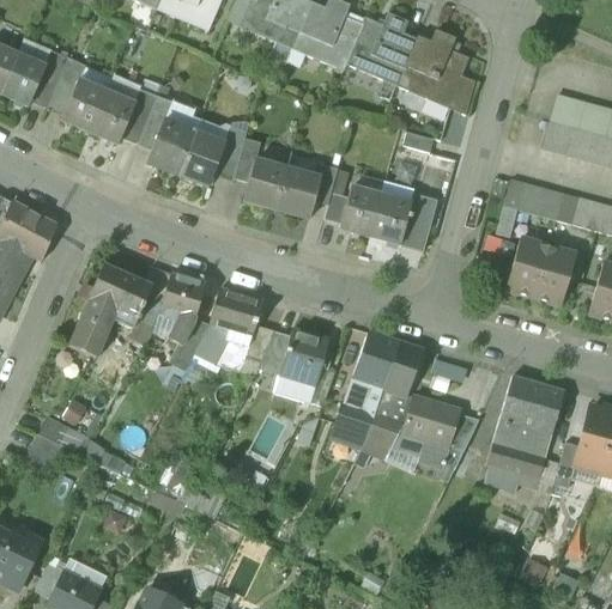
[(144,0),(143,4),(157,10),(161,0),(144,0)]
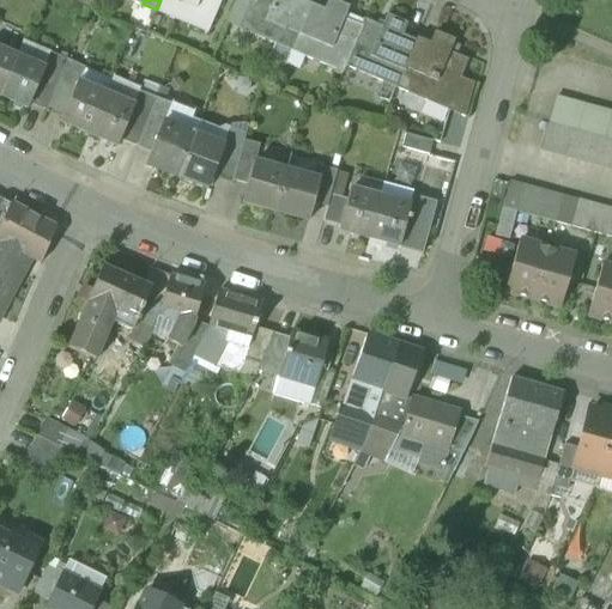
[(161,0),(157,10),(170,16),(176,0),(161,0)]
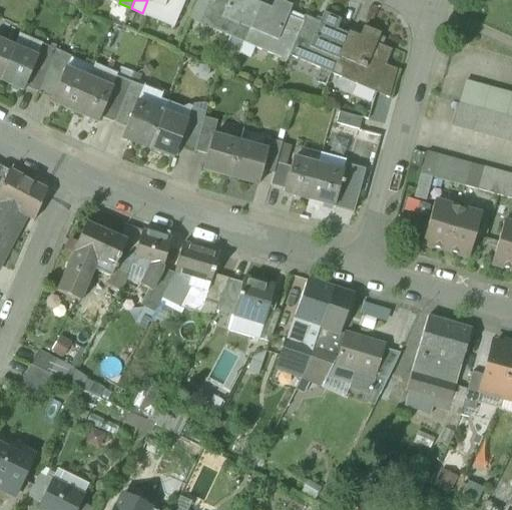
[(147,0),(142,13),(174,26),(185,0),(147,0)]
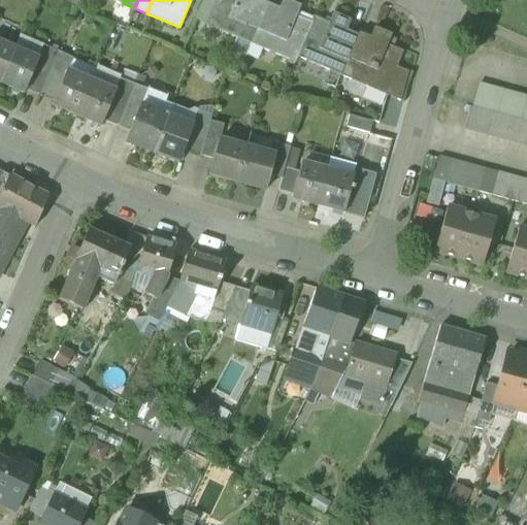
[(204,0),(197,18),(208,22),(218,0),(204,0)]
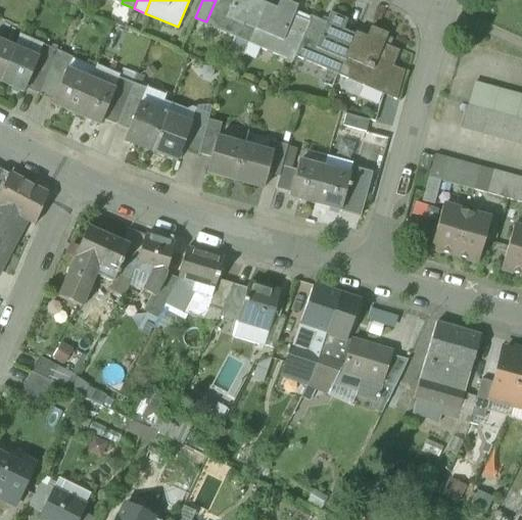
[(252,35),(255,28),(267,2),(263,0),(216,0),(206,21),(205,24),(239,38),(242,31),(252,35)]
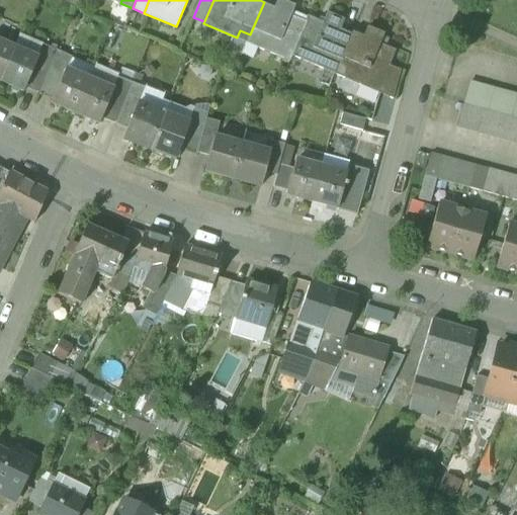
[(289,60),(292,54),(307,19),(293,14),(297,4),(287,0),(279,0),(276,7),(264,2),(253,27),(265,32),(259,47),(289,60)]
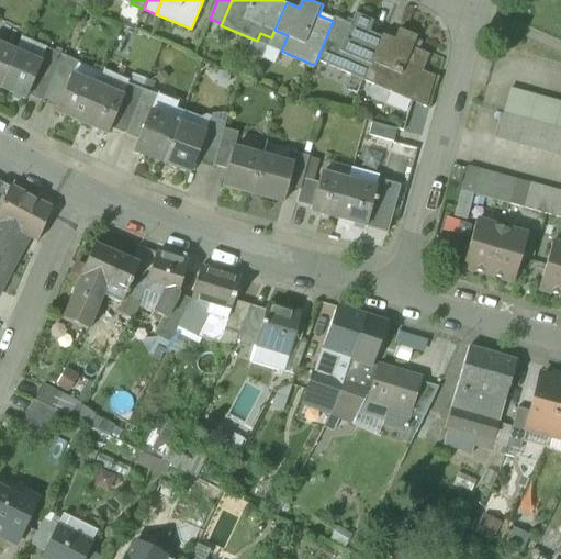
[(357,58),(370,64),(382,36),(370,31),(374,21),(356,13),(351,23),(335,15),(333,21),(317,58),(351,73),(357,58)]
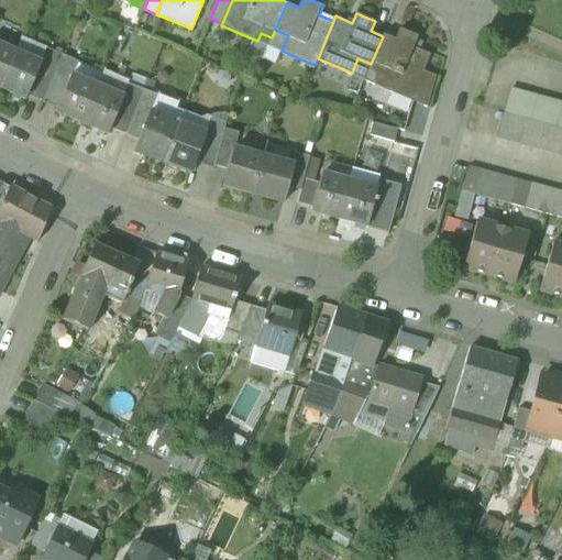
[(384,33),(383,36),(371,64),(365,77),(412,97),(425,68),(431,52),(415,45),(419,34),(399,26),(395,37),(384,33)]
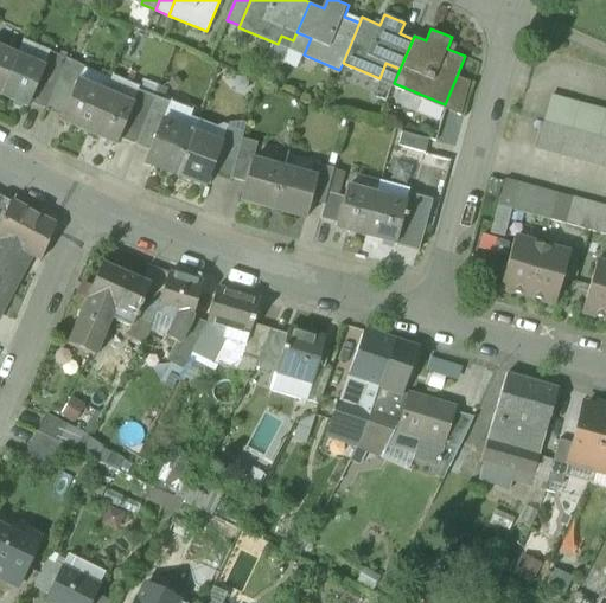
[(297,32),(293,40),(289,49),(304,55),(311,38),(297,32)]
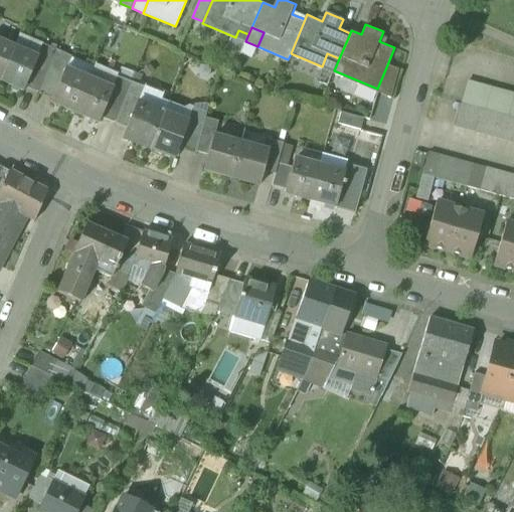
[(235,37),(245,41),(248,34),(238,30),(235,37)]
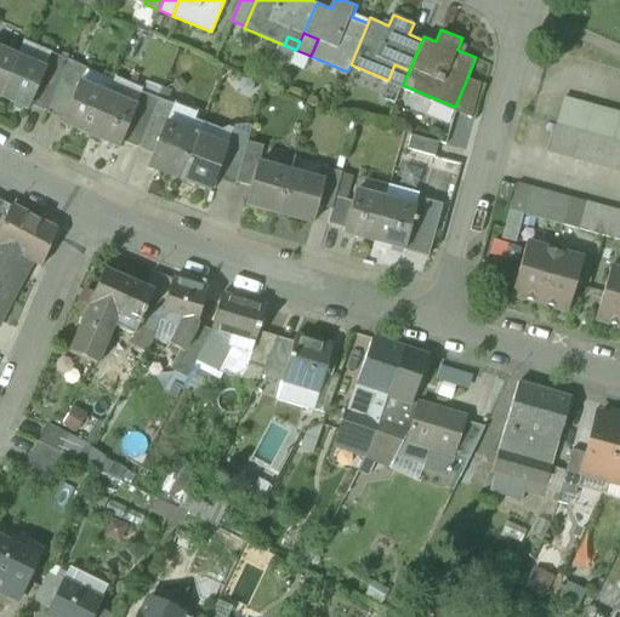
[(24,39),(17,55),(44,67),(50,50),(24,39)]
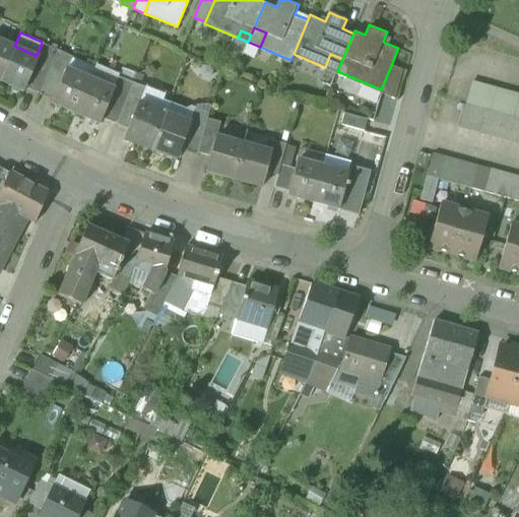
[(0,78),(14,46),(0,40),(0,78)]
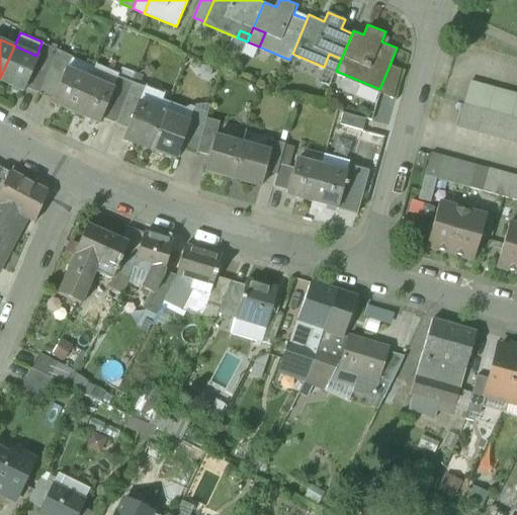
[(24,87),(38,93),(58,49),(41,41),(36,56),(37,56),(24,87)]
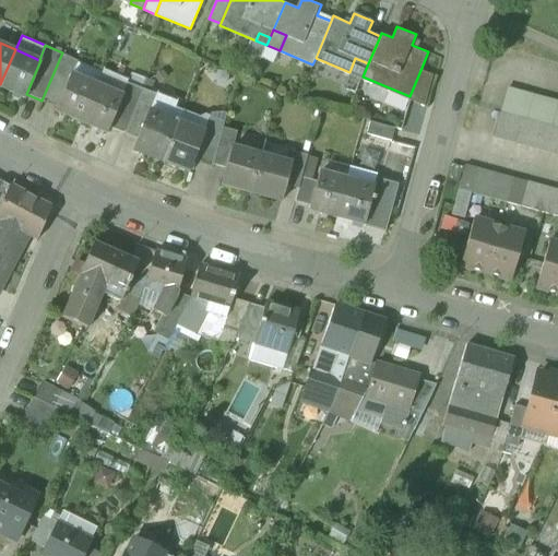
[(39,60),(15,49),(0,84),(0,86),(25,97),(26,94),(40,60),(39,60)]
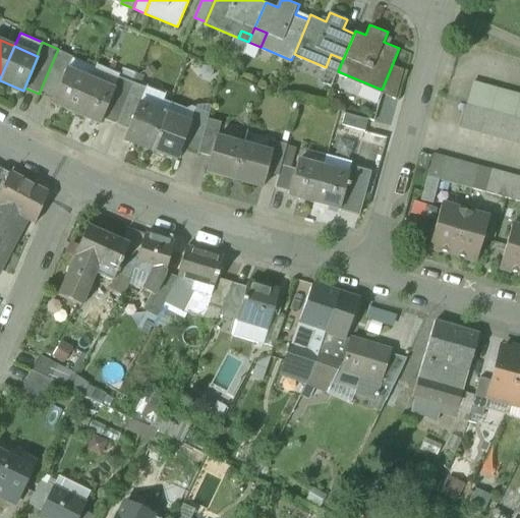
[(73,55),(58,49),(39,94),(52,99),(65,67),(67,68),(72,57),(73,55)]
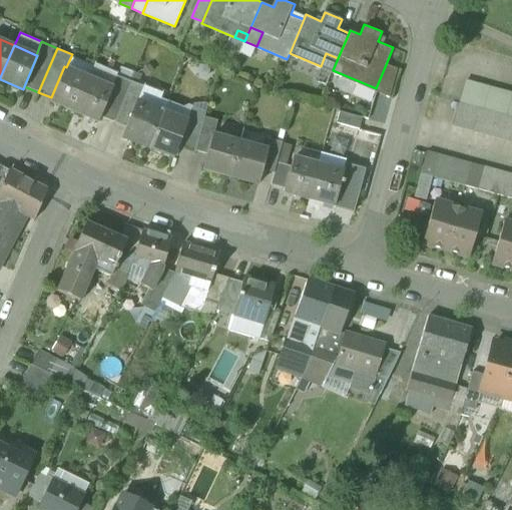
[(332,71),(333,70),(338,58),(326,53),(321,66),(332,71)]
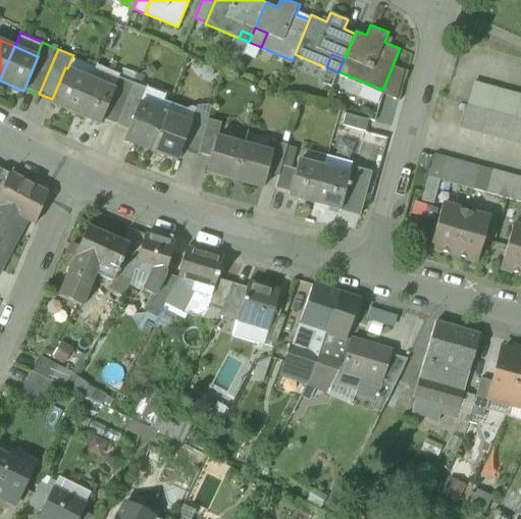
[(96,67),(72,57),(67,68),(91,79),(96,67)]
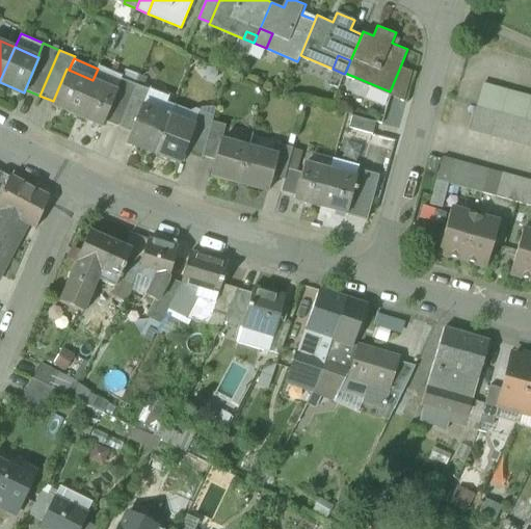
[(99,64),(98,69),(93,80),(116,89),(122,77),(123,74),(99,64)]
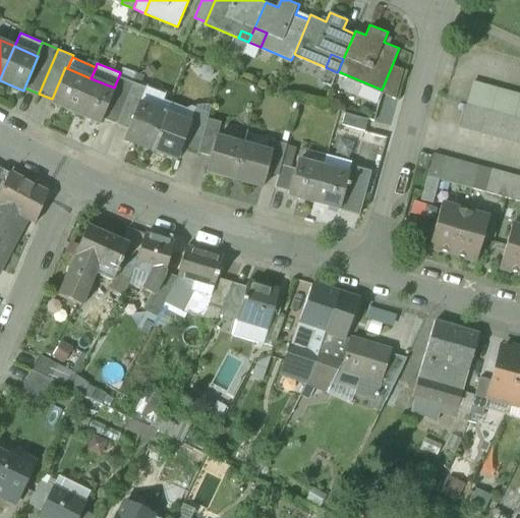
[(382,90),(396,96),(403,68),(393,63),(382,90)]
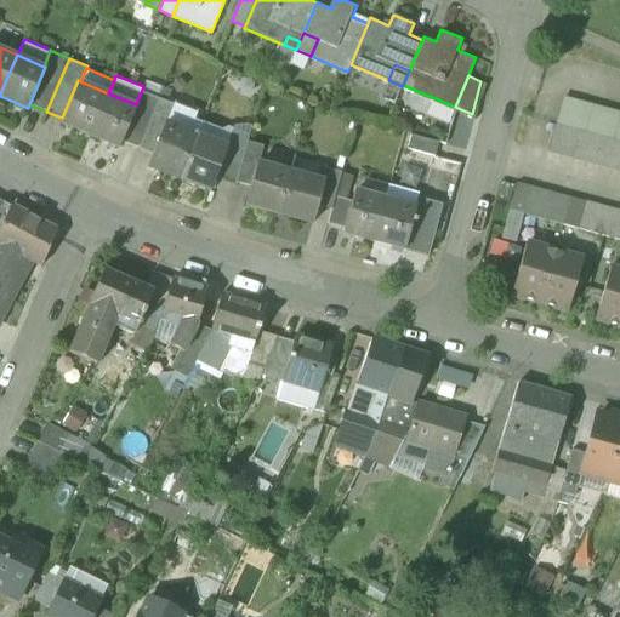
[(61,120),(91,133),(108,93),(80,81),(78,80),(62,118),(61,120)]
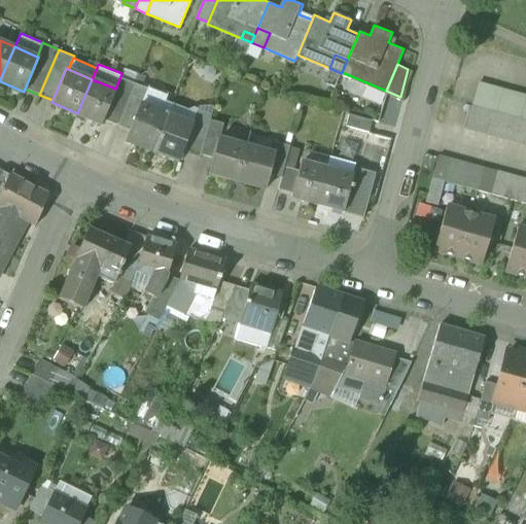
[(119,125),(121,119),(131,94),(135,82),(120,76),(115,89),(117,90),(105,118),(119,125)]
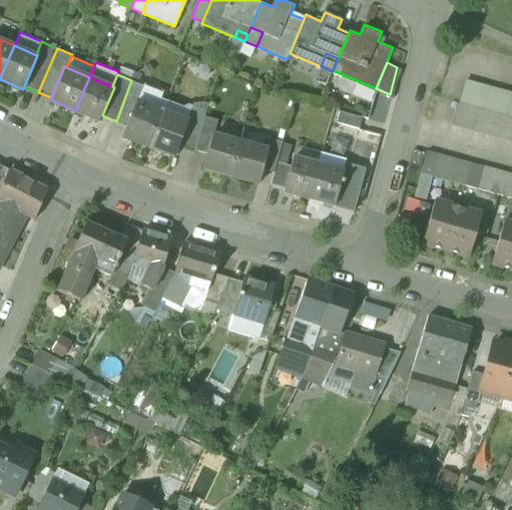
[(112,86),(89,77),(75,110),(99,120),(102,115),(114,87),(112,86)]
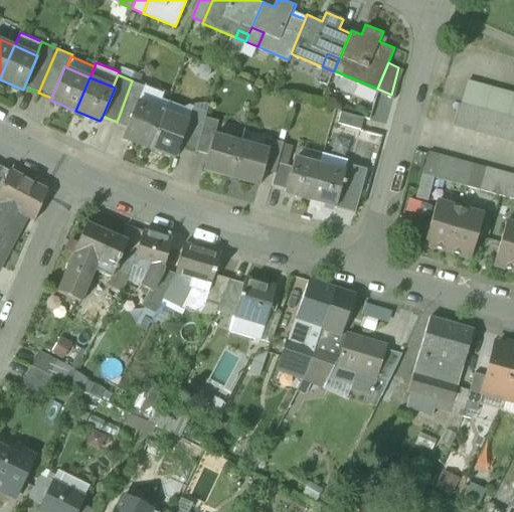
[(513,93),(467,79),(461,102),(513,116),(513,93)]
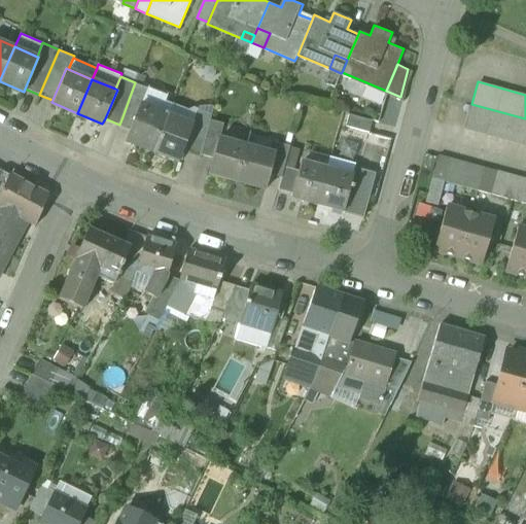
[(141,104),(162,112),(168,94),(148,86),(143,99),(141,104)]
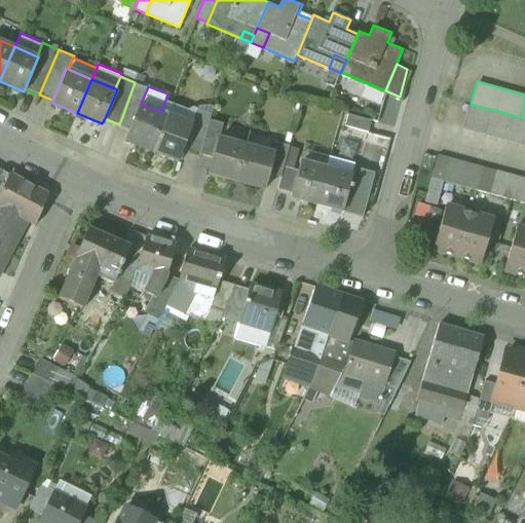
[(143,99),(130,94),(121,119),(132,124),(140,104),(141,104),(143,99)]
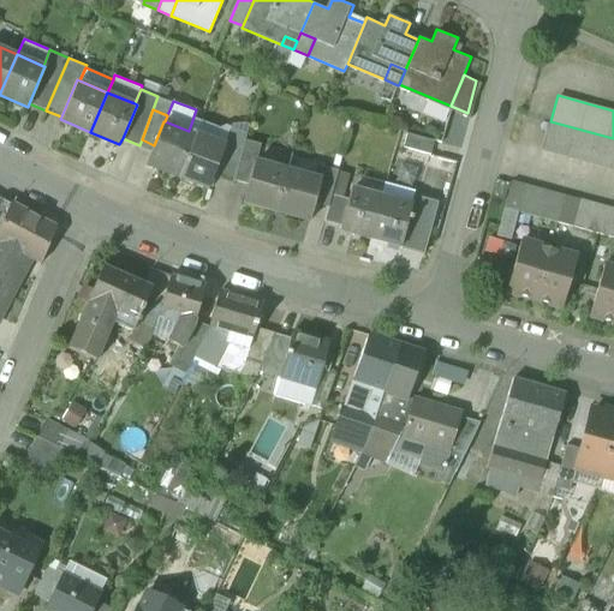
[(202,119),(196,133),(224,144),(231,125),(226,124),(220,126),(202,119)]
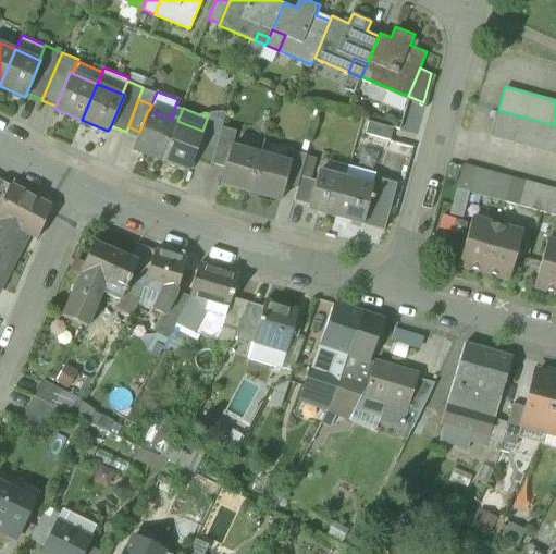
[(133,150),(162,161),(177,121),(171,119),(149,110),(148,110),(139,132),(137,137),(133,150)]
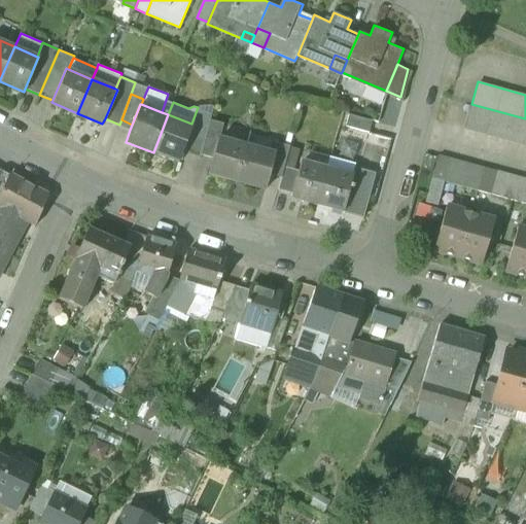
[(525,118),(471,104),(465,127),(525,143),(525,118)]
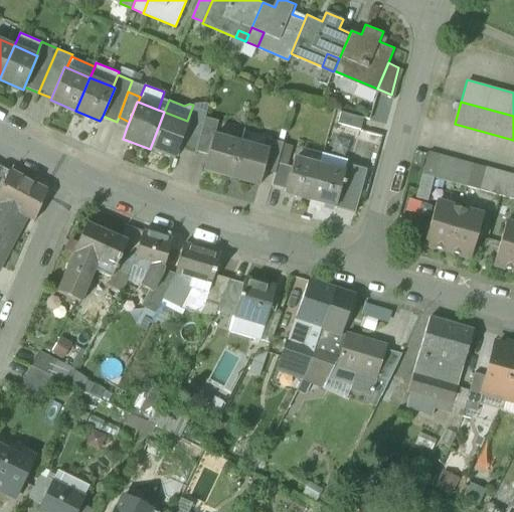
[(196,150),(196,149),(203,126),(207,111),(193,105),(187,121),(189,122),(179,147),(196,150)]
